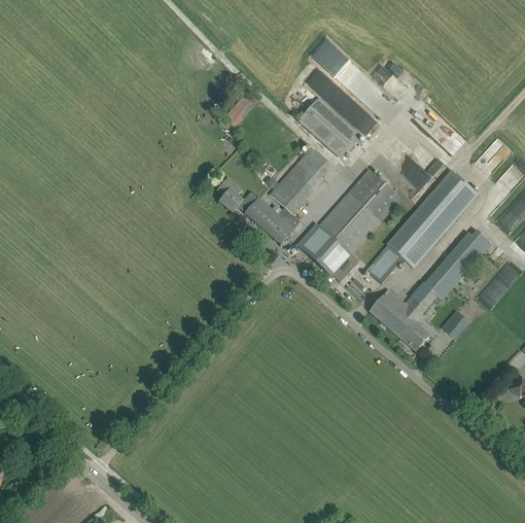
[(351,70),(357,63),(325,35),(310,53),(335,74),(344,64),(351,70)]
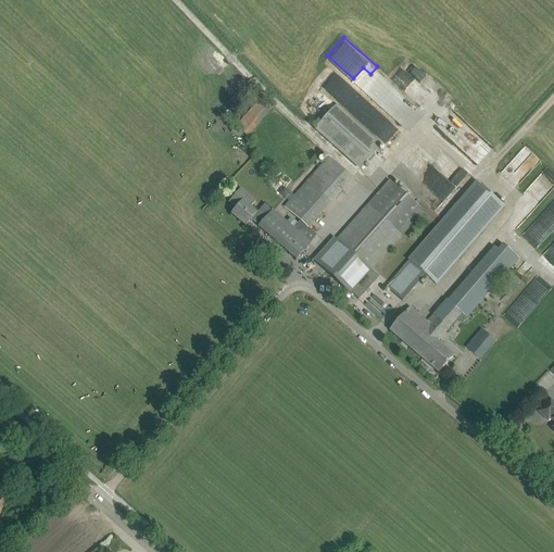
[(246,133),(272,103),(259,92),(233,122),(246,133)]
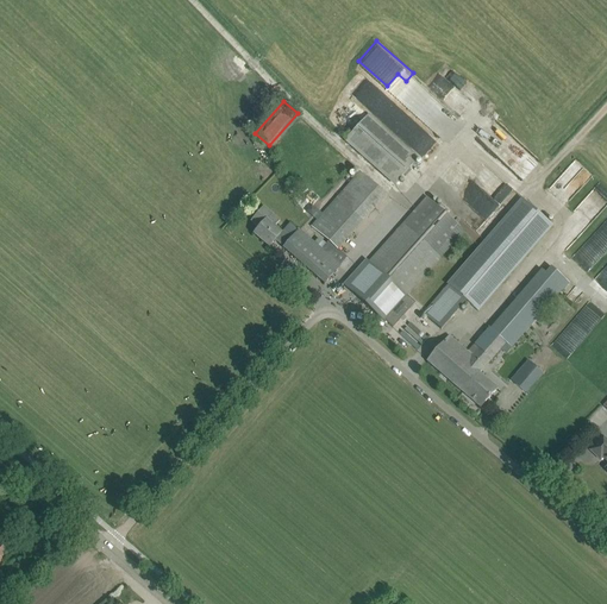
[(392,182),(415,155),(367,111),(342,138),(392,182)]
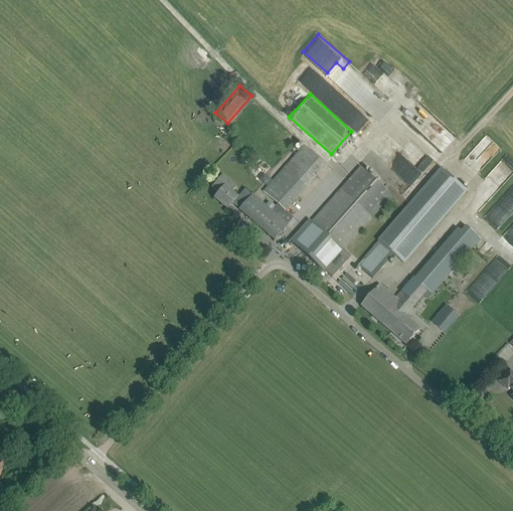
[(324,269),(343,247),(341,246),(390,192),(392,194),(440,142),(404,111),(357,162),(359,164),(310,217),(291,238),(324,269)]
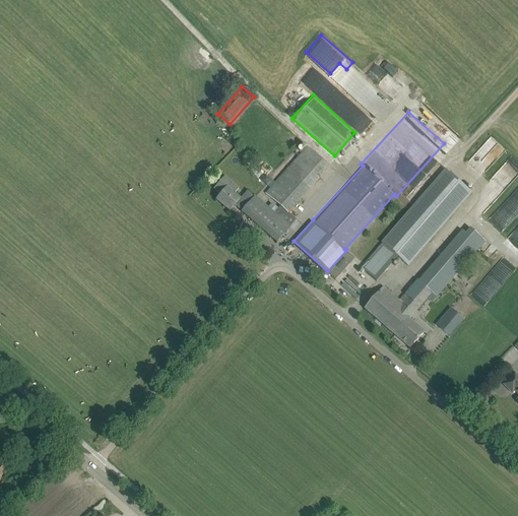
[(264,188),(286,209),(330,163),(307,142),(264,188)]
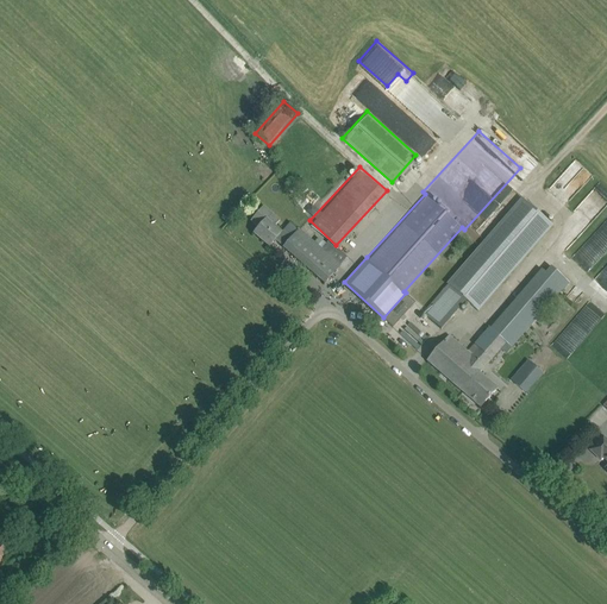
[(475,307),(550,221),(520,195),(420,310),(438,326),(463,297),(475,307)]
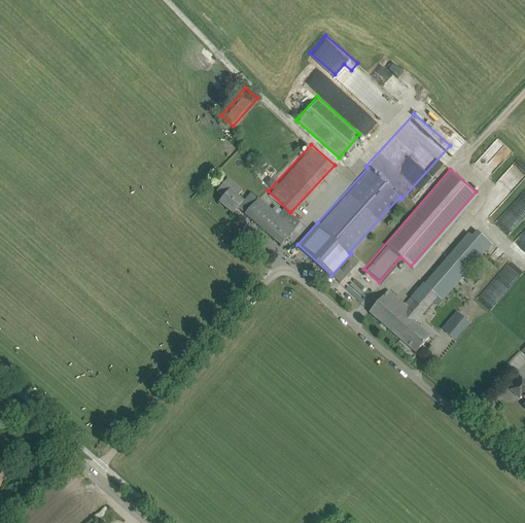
[(298,219),(282,205),(276,212),(248,189),(240,199),(235,194),(240,187),(226,175),(215,187),(222,194),(218,199),(231,210),(237,203),(244,210),(243,211),(279,242),(291,228),(290,227),(296,220),(298,219)]
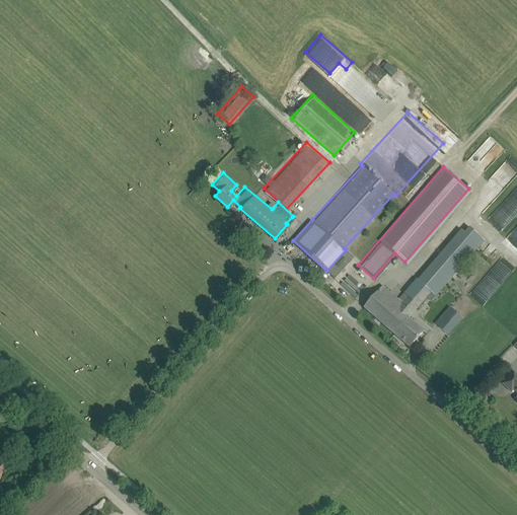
[(516,220),(504,234),(516,246),(516,220)]
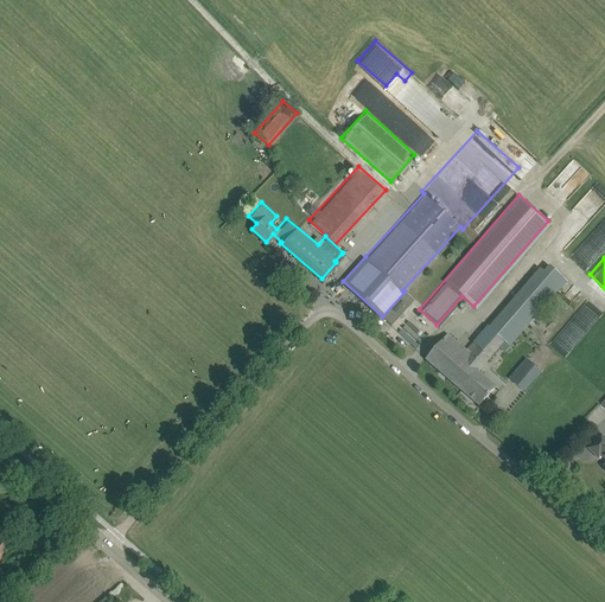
[(463,346),(445,331),(422,356),(477,402),(494,383),(475,367),(496,344),(502,348),(508,341),(485,322),(463,346)]
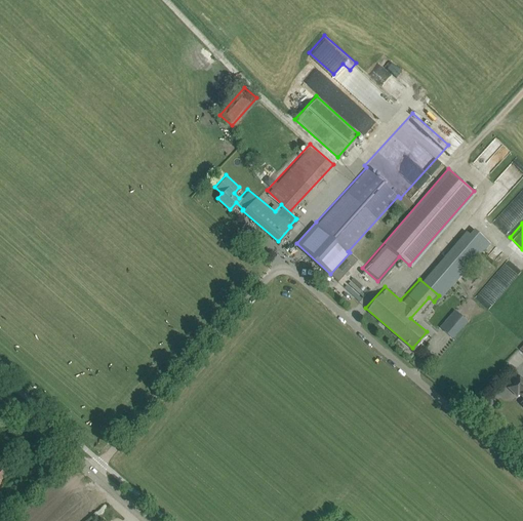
[(451,335),(465,319),(453,310),(440,326),(451,335)]
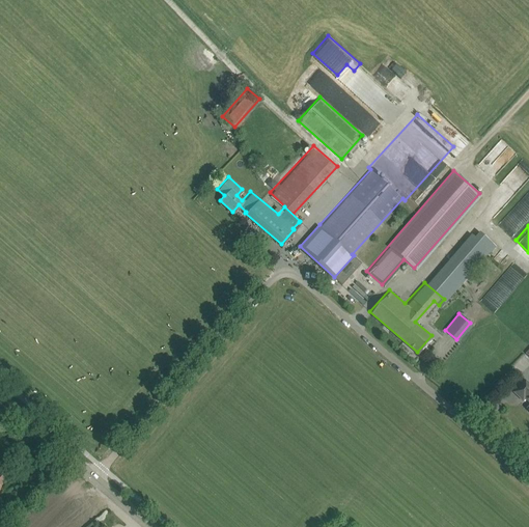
[(528,382),(524,377),(511,389),(521,397),(523,395),(528,400),(525,406),(528,410),(528,382)]
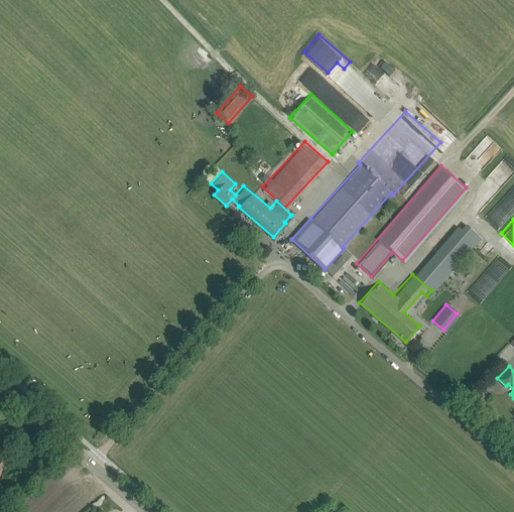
[(18,466),(22,462),(14,455),(10,460),(18,466)]
